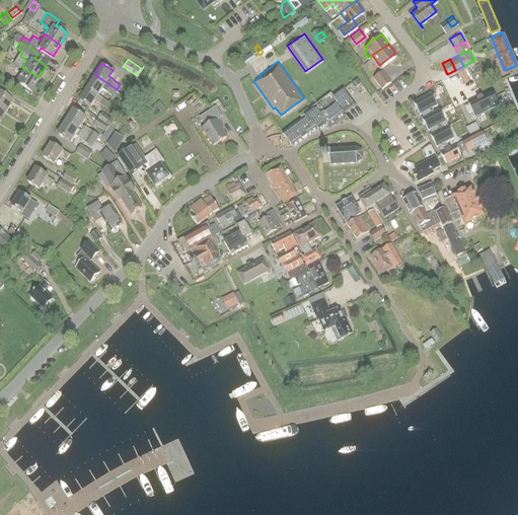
[(39,77),(22,67),(15,78),(8,73),(4,79),(16,86),(19,81),(31,89),(39,77)]
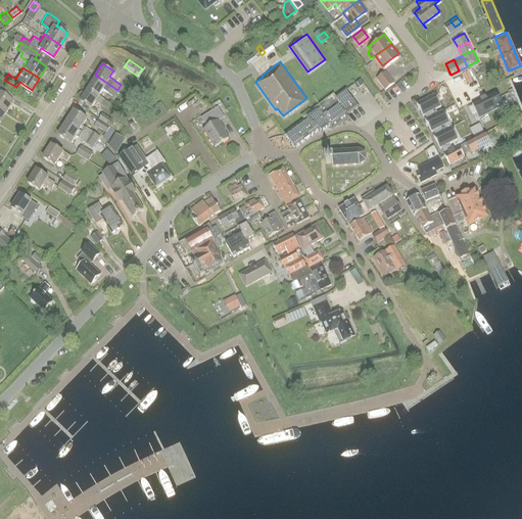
[(393,80),(385,68),(376,76),(384,87),(393,80)]
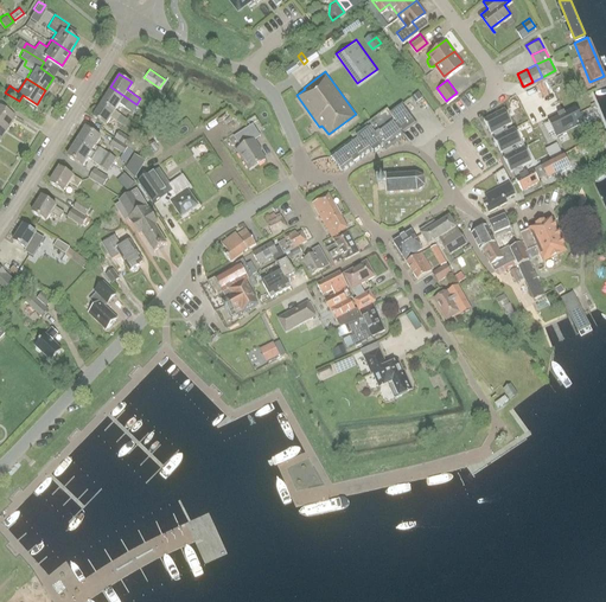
[(136,104),(110,87),(102,101),(114,109),(119,102),(132,110),(136,104)]
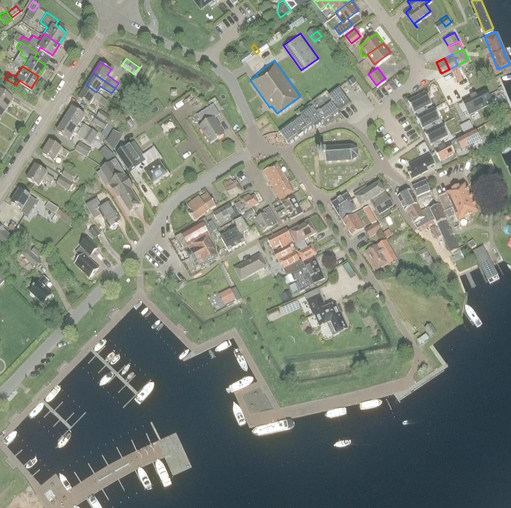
[(352,75),(346,80),(350,84),(356,80),(352,75)]
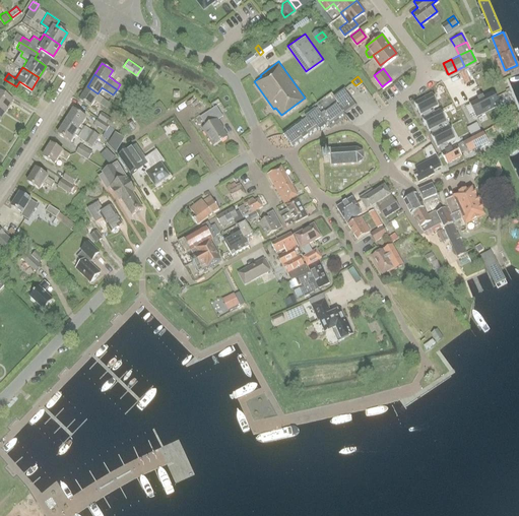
[(98,93),(87,86),(79,99),(90,106),(94,99),(106,106),(109,101),(98,93)]
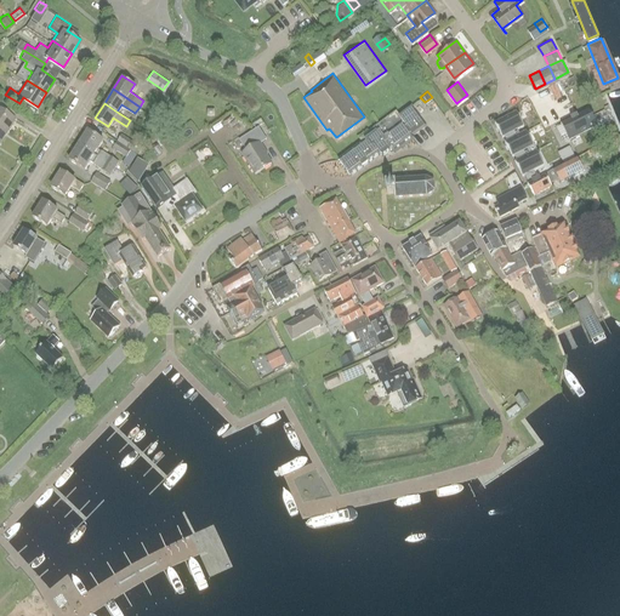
[(381,153),(390,147),(388,147),(391,144),(393,148),(411,135),(410,132),(424,123),(410,104),(398,113),(394,108),(358,135),(362,140),(337,157),(350,172),(379,150),(381,153)]
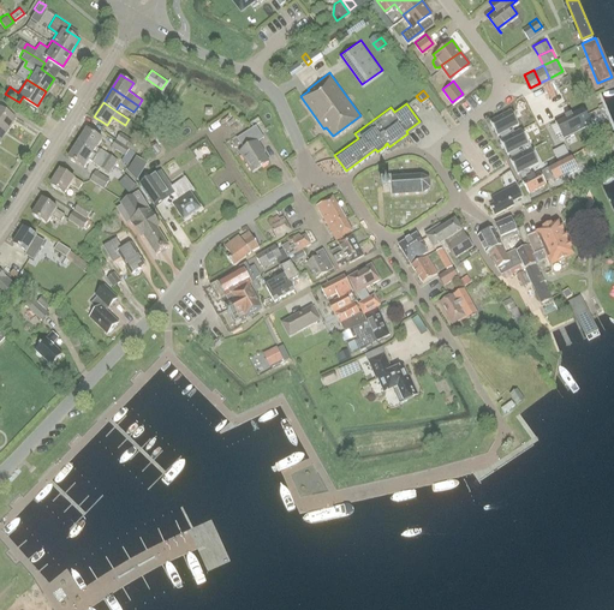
[(0,123),(7,129),(16,115),(0,106),(0,123)]
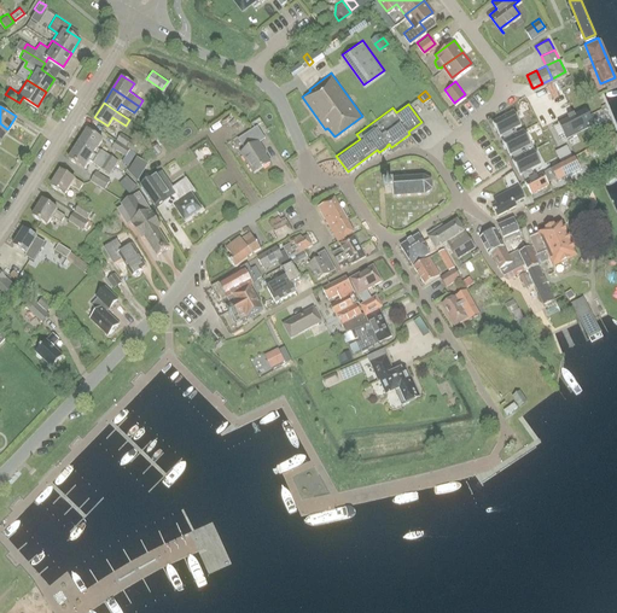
[(558,120),(566,135),(593,122),(585,106),(558,120)]
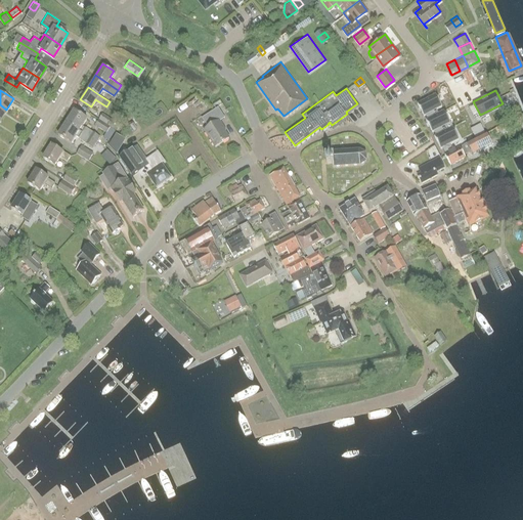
[(438,111),(435,106),(441,103),(435,92),(417,101),(423,114),(425,113),(427,117),(438,111)]
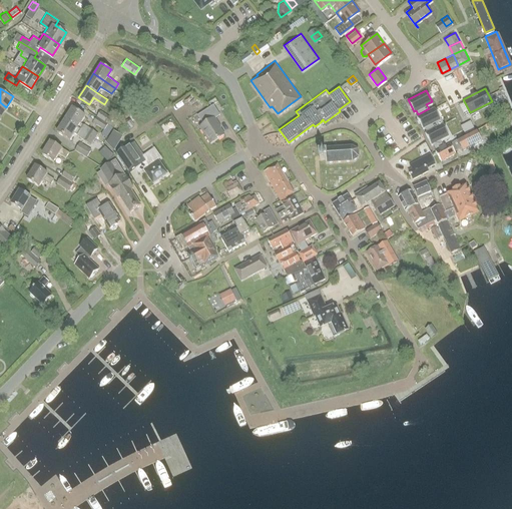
[(124,104),(130,108),(136,98),(130,94),(124,104)]
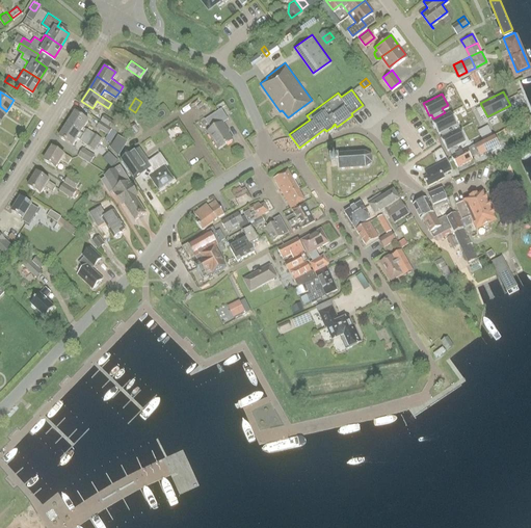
[(217,146),(232,137),(224,127),(226,126),(221,120),(227,116),(220,106),(204,116),(210,127),(207,129),(217,146)]
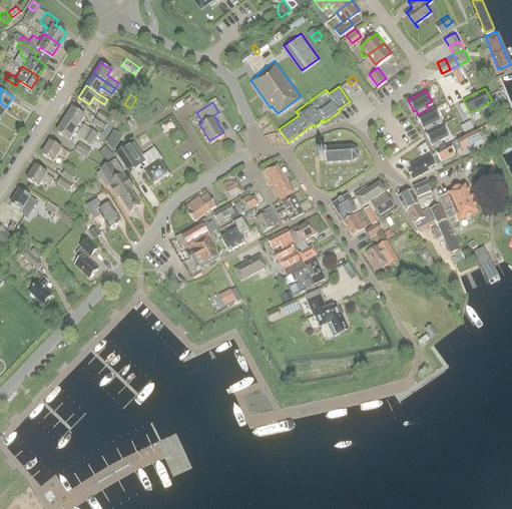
[(437,124),(435,120),(440,117),(434,105),(429,108),(418,114),(416,115),(422,126),(424,126),(426,130),(437,124)]
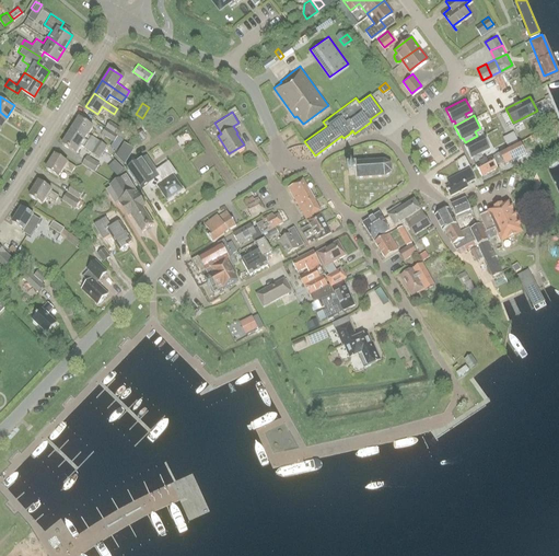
[(70,129),(103,150),(106,145),(89,132),(93,125),(79,116),(70,129)]
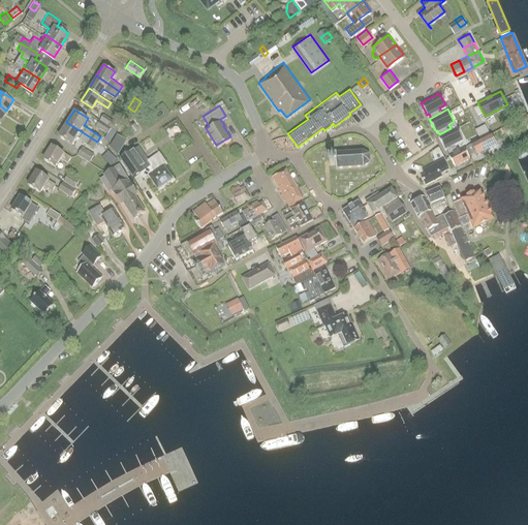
[(99,118),(111,126),(114,121),(103,113),(99,118)]
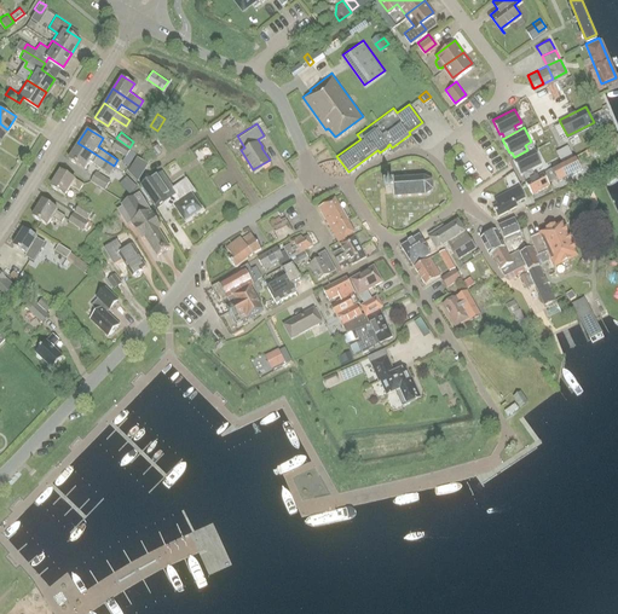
[(116,139),(111,145),(125,155),(130,148),(116,139)]
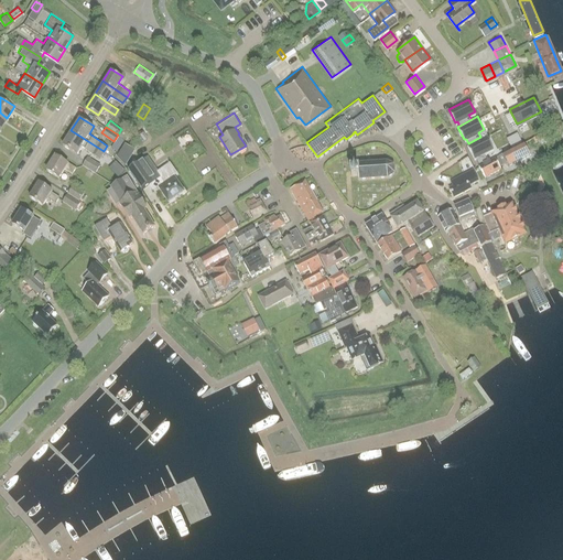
[(531,136),(534,140),(547,135),(543,129),(531,136)]
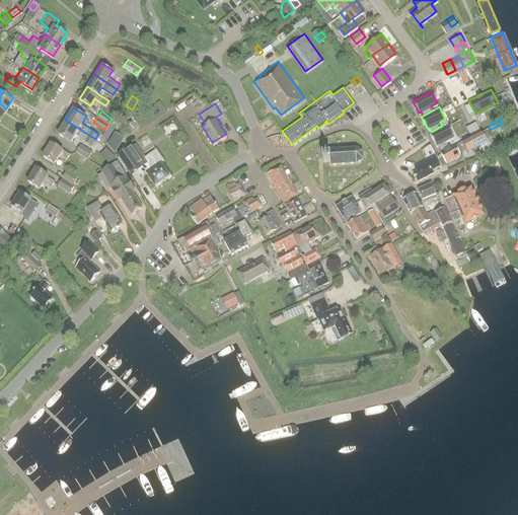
[(95,139),(65,120),(57,132),(70,140),(75,133),(91,144),(95,139)]
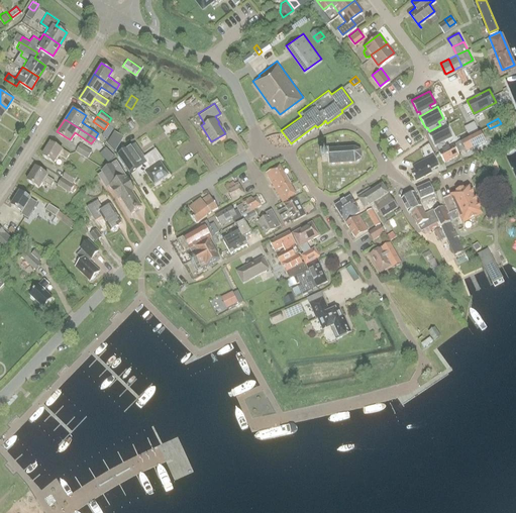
[(478,128),(474,121),(463,126),(468,133),(478,128)]
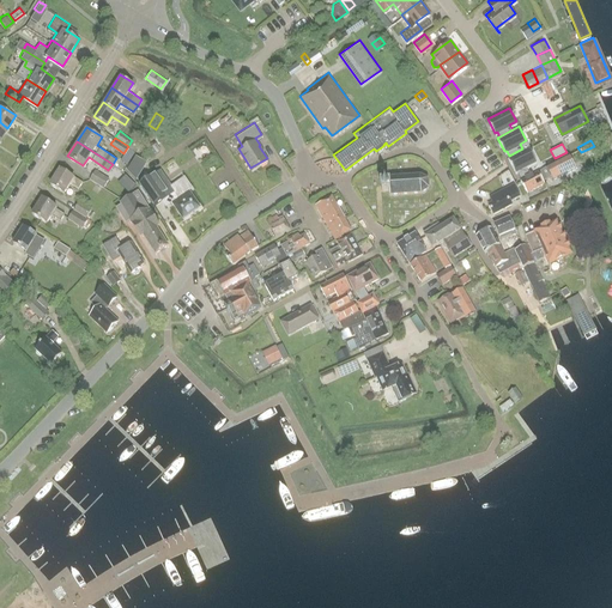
[(525,165),(535,159),(528,145),(522,149),(509,156),(507,157),(514,170),(516,169),(520,175),(528,170),(525,165)]
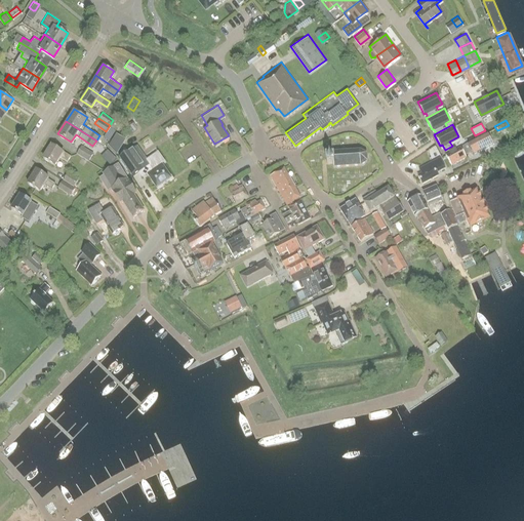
[(467,147),(469,146),(472,152),(492,142),(486,130),(467,142),(467,141),(445,152),(450,162),(465,155),(461,149),(466,147),(467,147)]
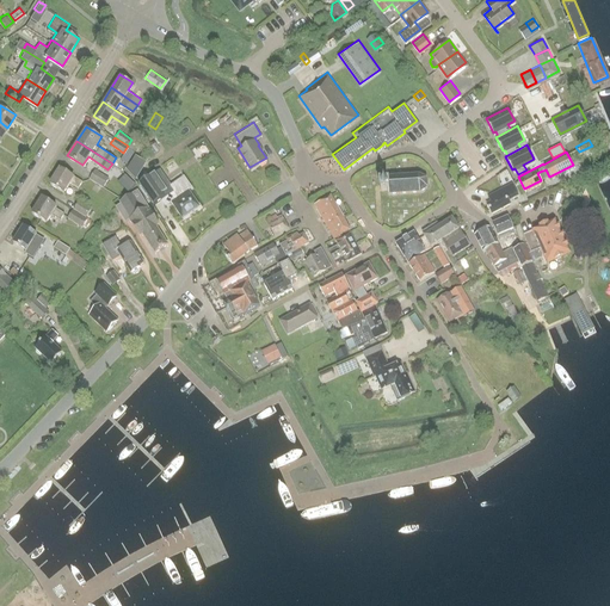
[(145,158),(135,153),(125,167),(134,175),(145,158)]
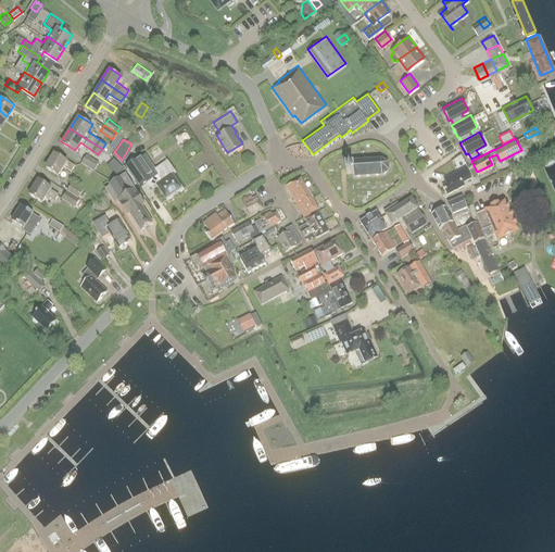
[(54,152),(46,165),(58,173),(63,164),(71,170),(74,163),(66,158),(65,159),(54,152)]
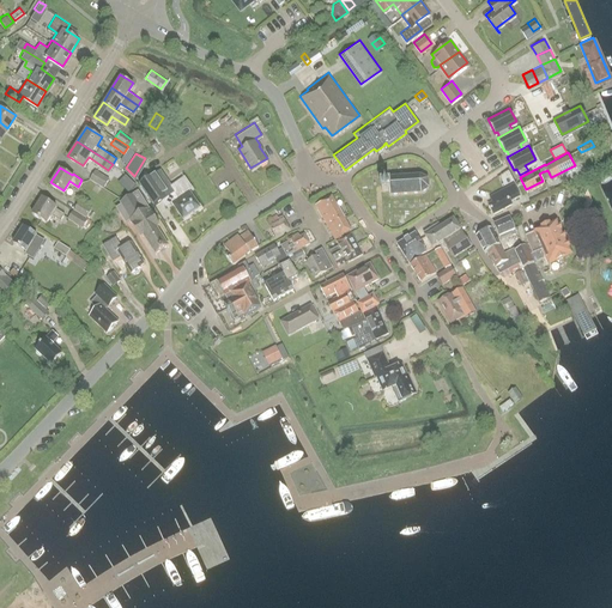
[(183,175),(170,184),(158,168),(139,181),(153,202),(162,198),(165,202),(170,199),(182,216),(199,204),(187,187),(191,184),(183,175)]
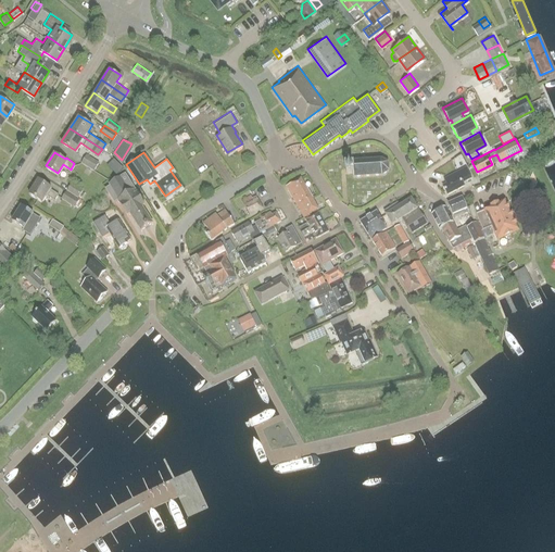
[(86,153),(80,161),(92,168),(98,161),(86,153)]
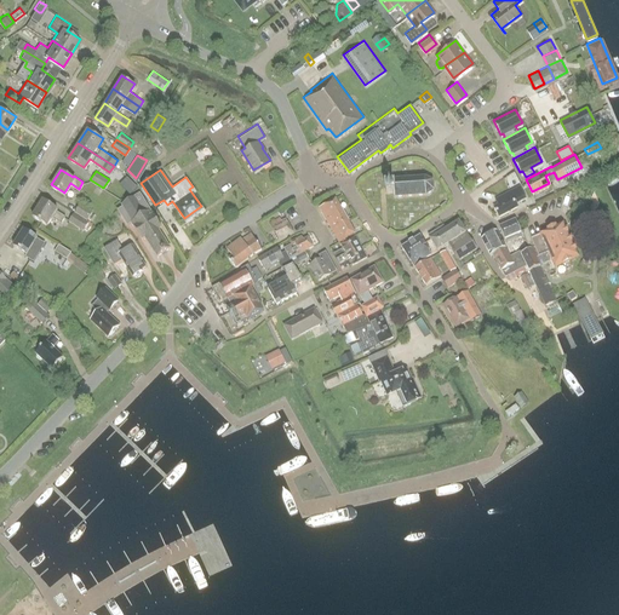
[(127,173),(120,182),(131,191),(138,183),(127,173)]
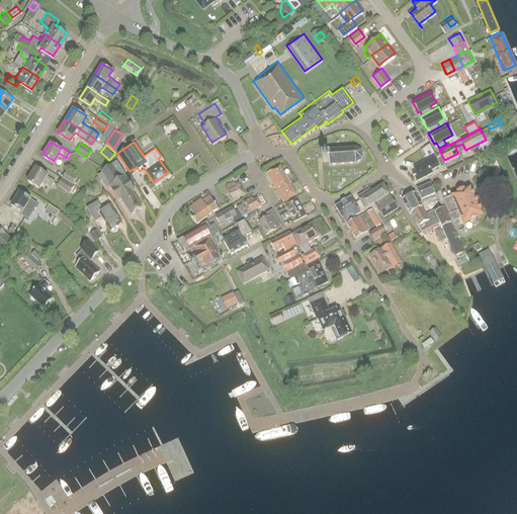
[(321,152),(322,159),(328,159),(328,163),(355,161),(361,157),(361,156),(361,149),(360,149),(354,146),(327,147),(328,151),(321,152)]
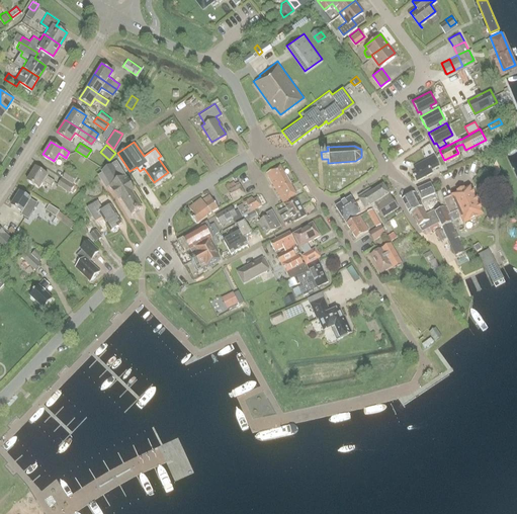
[(430,167),(438,163),(433,153),(413,164),(415,168),(412,170),(416,178),(431,170),(430,167)]
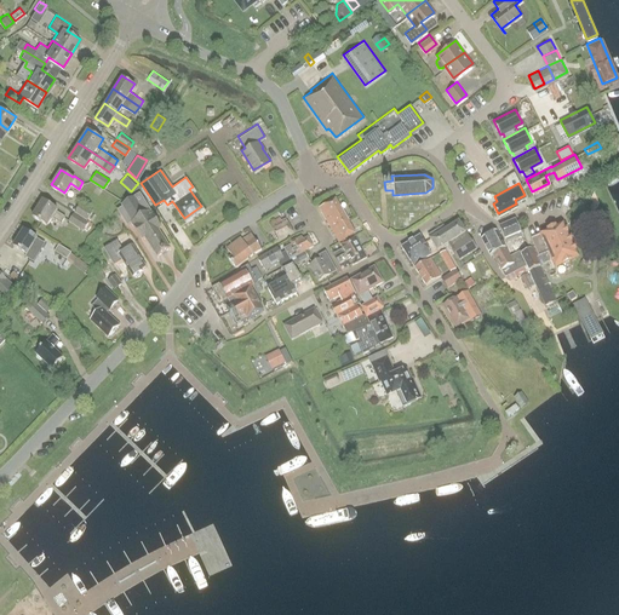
[(170,246),(158,225),(161,223),(138,189),(121,201),(131,218),(129,219),(139,237),(144,234),(156,254),(170,246)]
